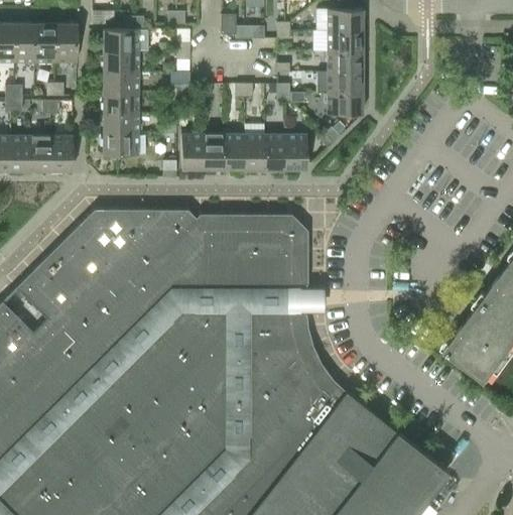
[(329,30),(363,30),(363,9),(357,9),(356,0),(348,0),(348,9),(329,9),(329,30)]
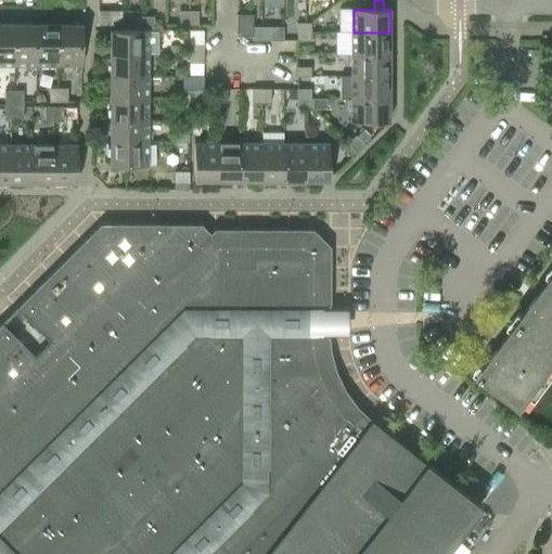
[(111,12),(101,12),(101,26),(111,26),(111,12)]
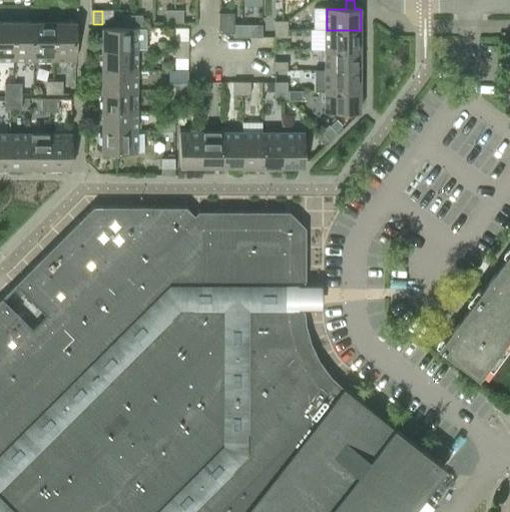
[(176,24),(176,11),(168,11),(168,24),(176,24)]
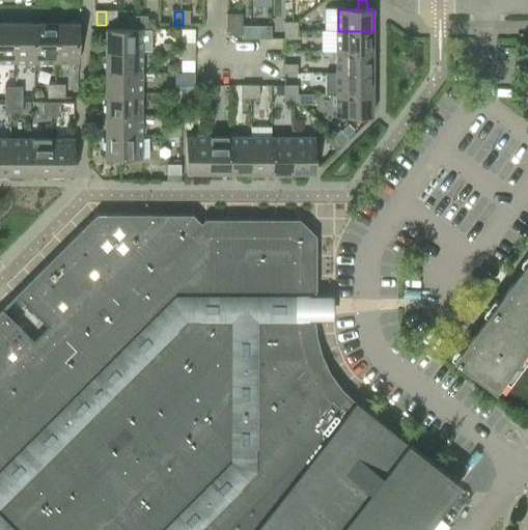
[(191,11),(183,11),(183,25),(191,25),(191,11)]
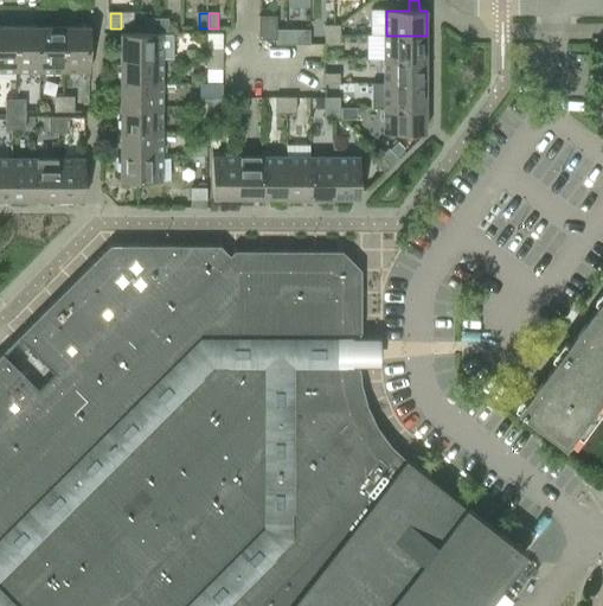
[(278,17),(261,17),(261,40),(278,40),(278,30),(278,17)]
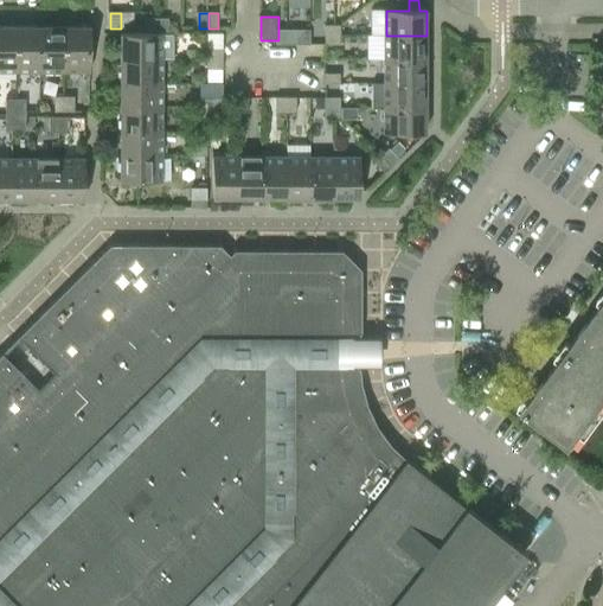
[(160,34),(160,19),(151,19),(151,34),(160,34)]
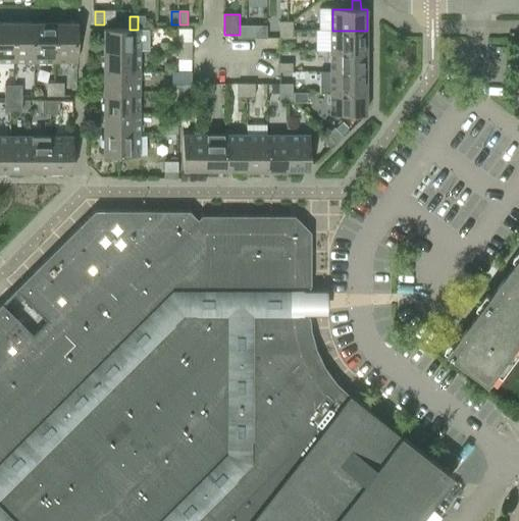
[(146,16),(138,16),(138,30),(141,30),(147,30),(146,16)]
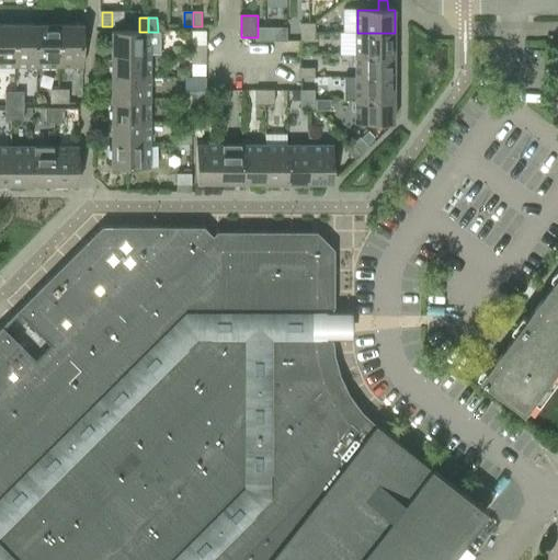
[(303,33),(316,33),(316,24),(303,24),(303,33)]
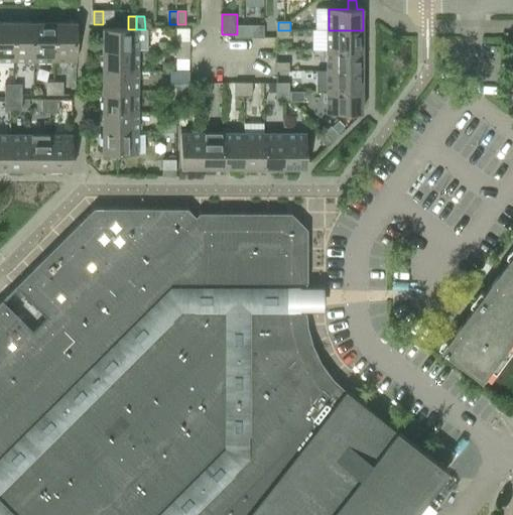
[(0,61),(15,61),(15,23),(0,23),(0,61)]
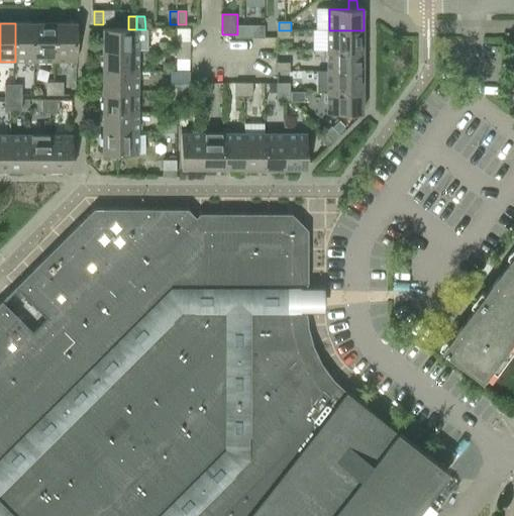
[(15,62),(35,62),(35,23),(15,23),(15,62)]
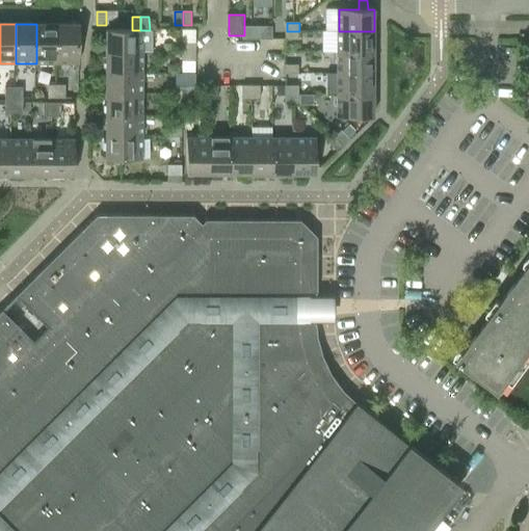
[(36,63),(58,63),(58,24),(36,24),(36,63)]
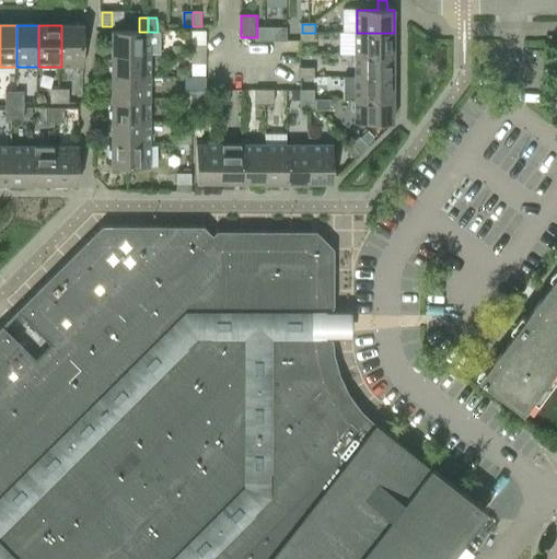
[(61,25),(61,67),(84,67),(84,25),(61,25)]
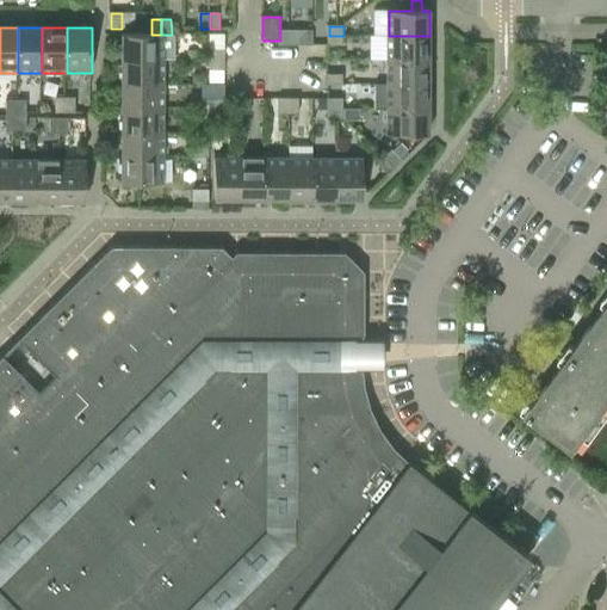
[(290,45),(290,30),(280,30),(280,41),(279,45),(290,45)]
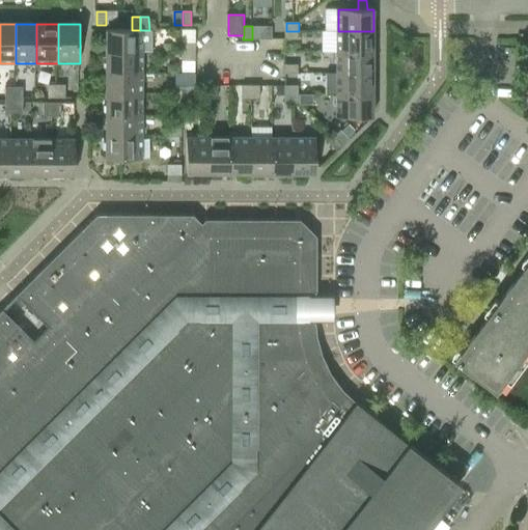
[(252,26),(252,39),(260,39),(260,26),(252,26)]
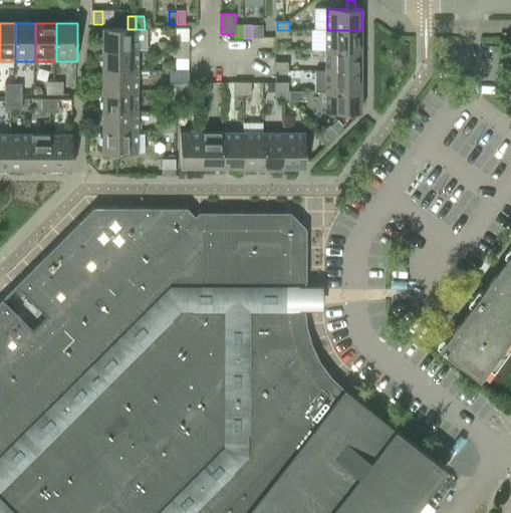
[(136,29),(128,29),(103,29),(103,50),(139,50),(139,29),(136,29)]
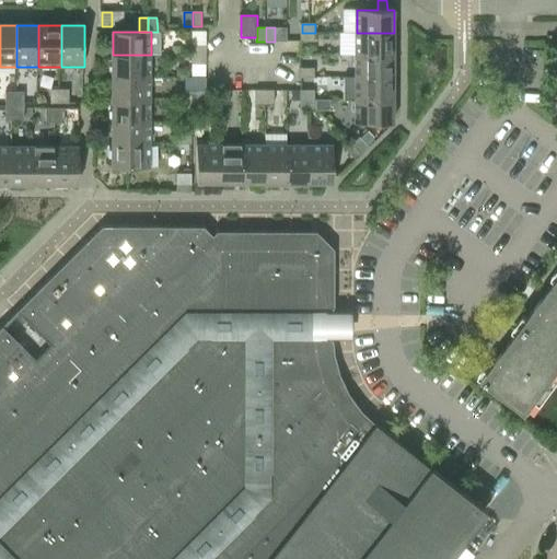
[(315,43),(315,33),(302,33),(302,43),(315,43)]
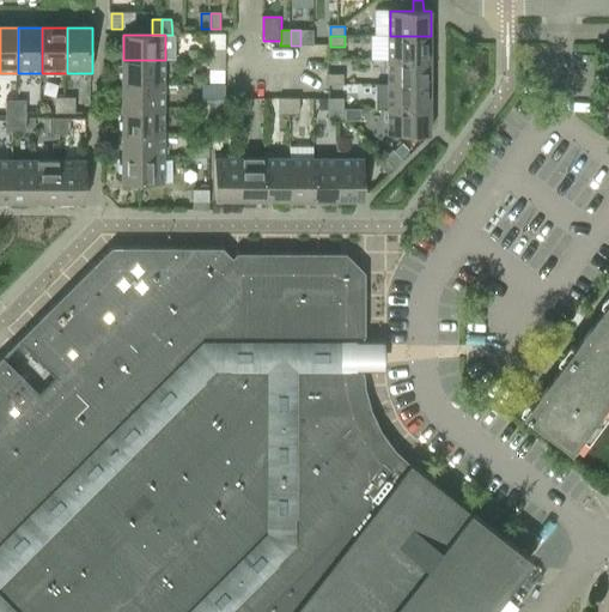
[(389,61),(431,61),(431,36),(390,36),(389,61)]
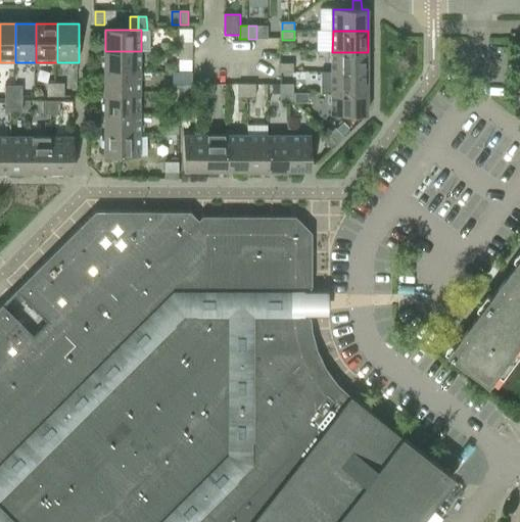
[(180,51),(193,51),(193,43),(180,43),(180,51)]
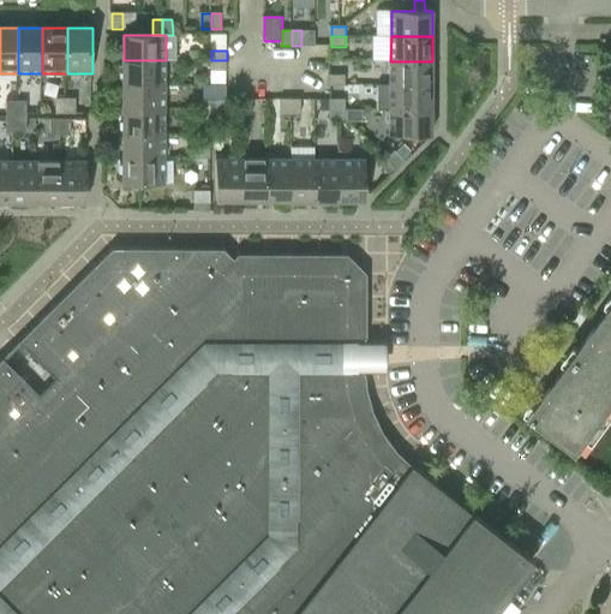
[(124,60),(124,85),(166,85),(166,60),(124,60)]
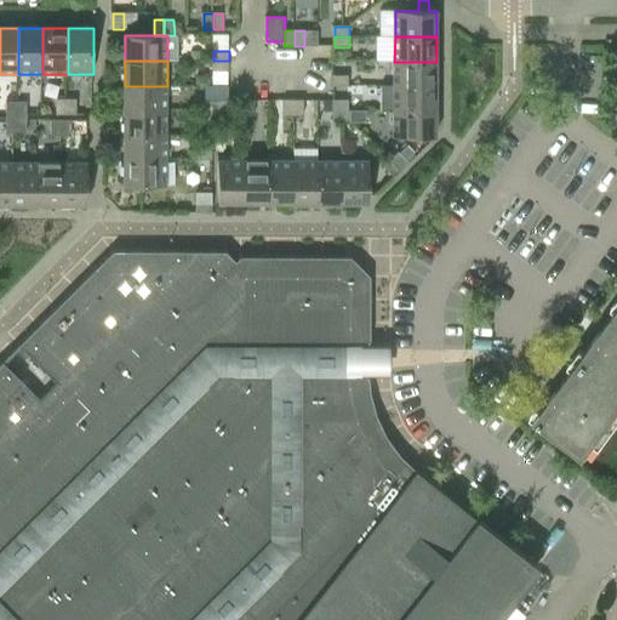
[(229,61),(213,61),(213,72),(229,72),(229,61)]
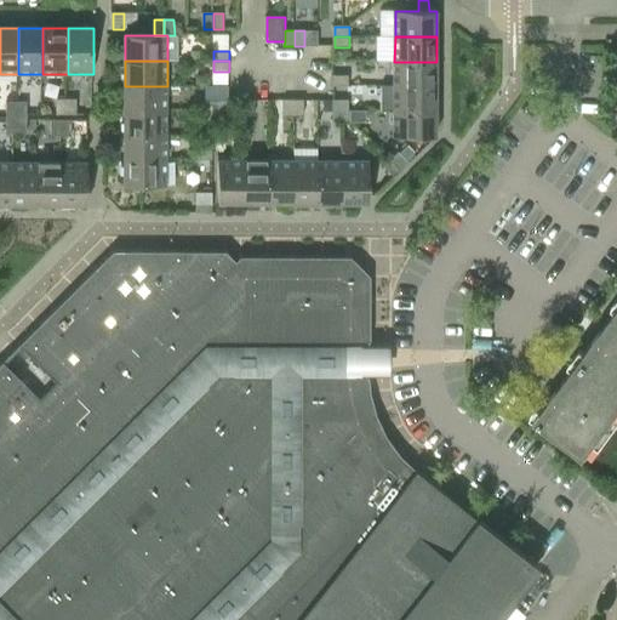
[(436,62),(394,62),(394,86),(436,86),(436,62)]
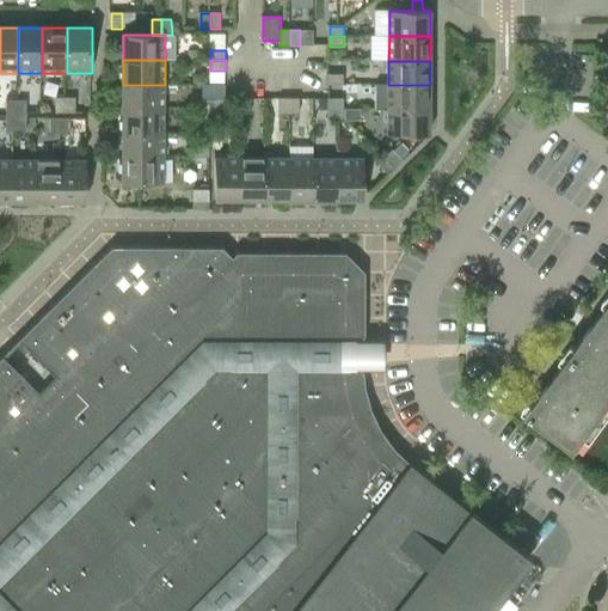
[(329,85),(344,85),(344,75),(330,75),(329,85)]
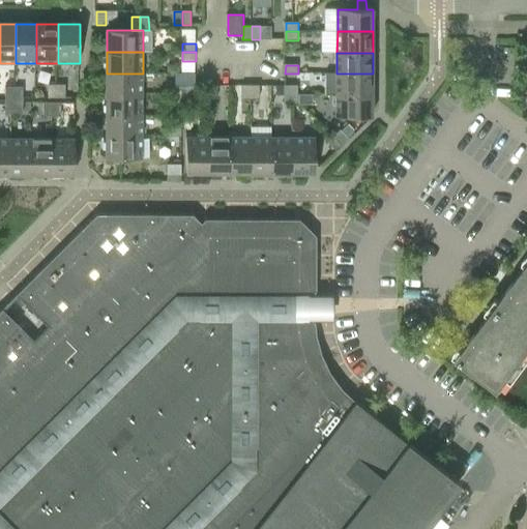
[(107,74),(107,94),(143,94),(143,74),(107,74)]
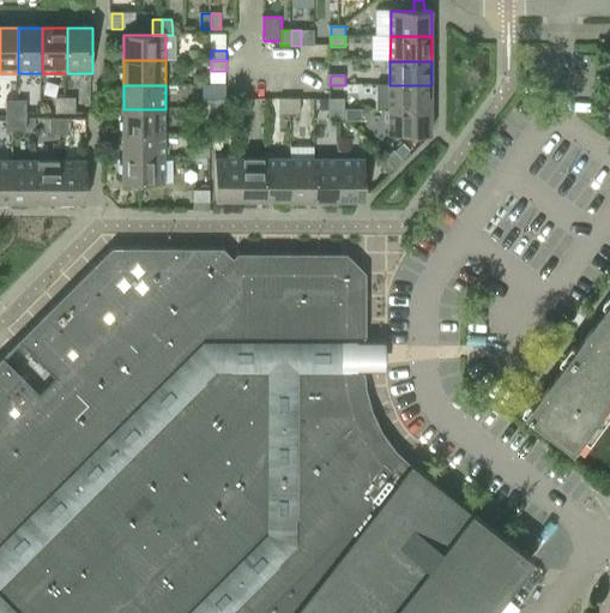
[(432,85),(390,85),(390,110),(432,110),(432,85)]
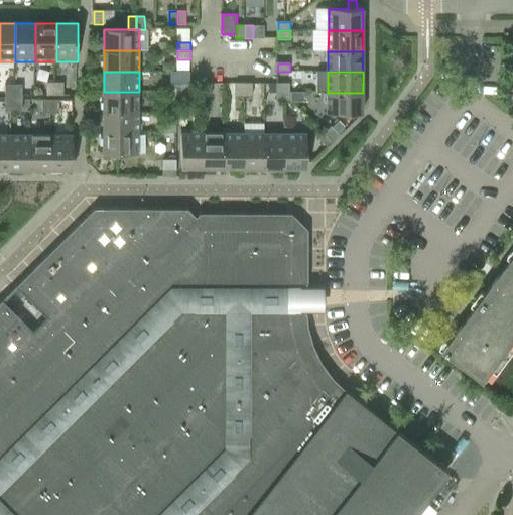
[(47,96),(56,96),(56,83),(47,83),(47,96)]
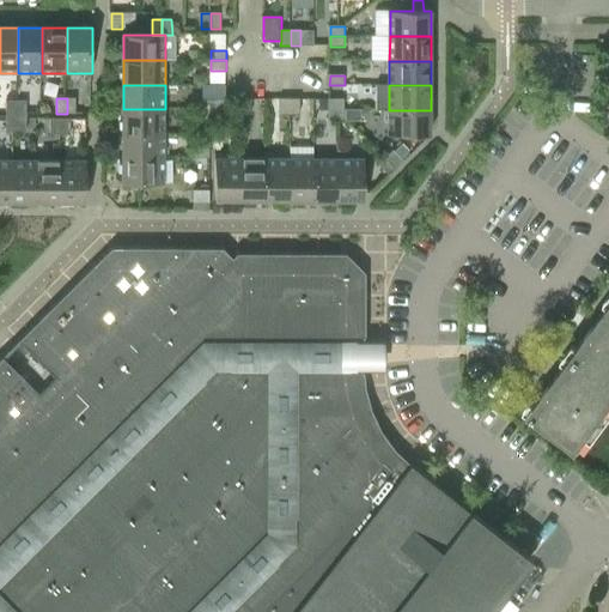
[(67,98),(67,114),(77,114),(77,98),(67,98)]
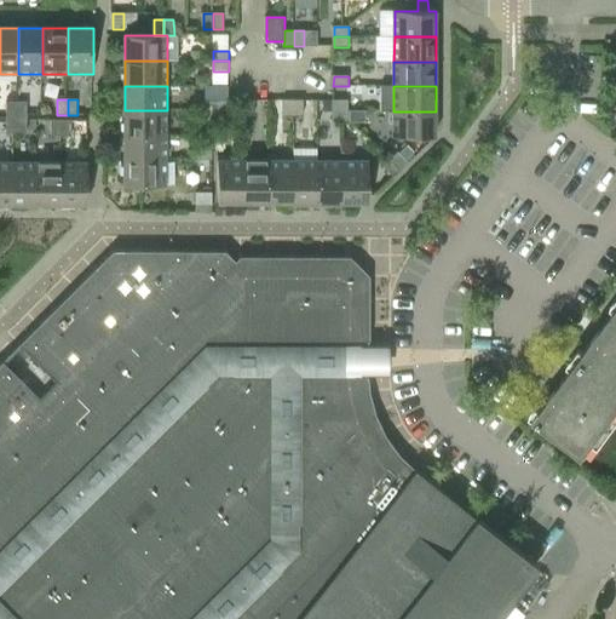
[(206,101),(206,110),(220,110),(220,101),(206,101)]
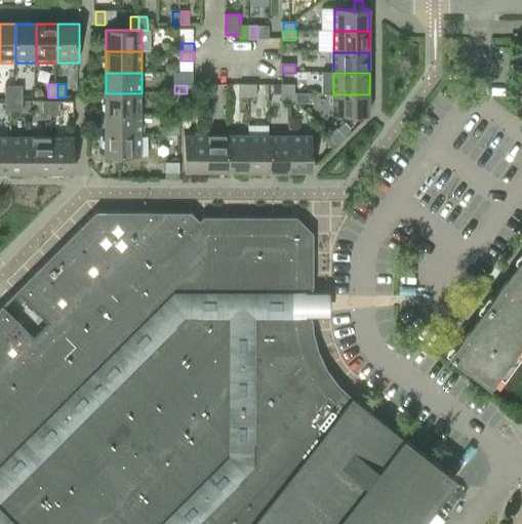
[(216,97),(216,85),(207,85),(207,97),(216,97)]
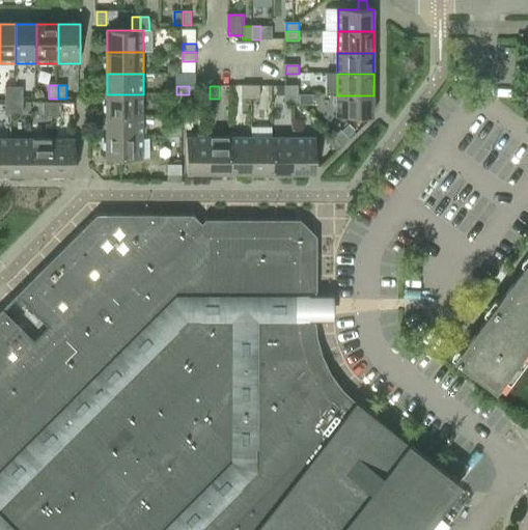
[(244,99),(252,100),(252,86),(244,86),(244,99)]
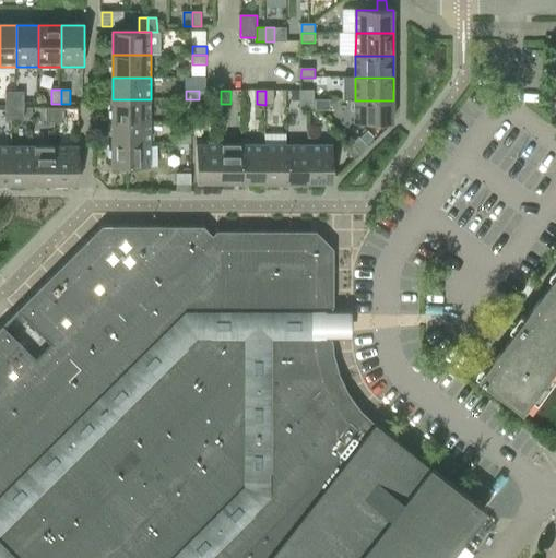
[(265,91),(265,105),(274,105),(274,91),(265,91)]
